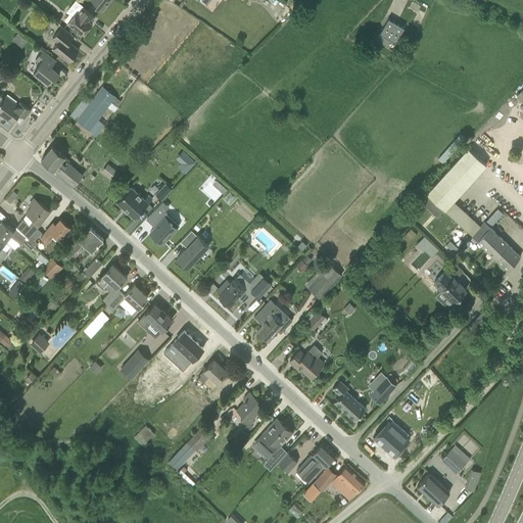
[(75,1),(66,12),(73,17),(67,24),(83,35),(90,26),(92,25),(92,24),(92,22),(90,21),(94,16),(82,7),(83,6),(76,0),(75,1)]
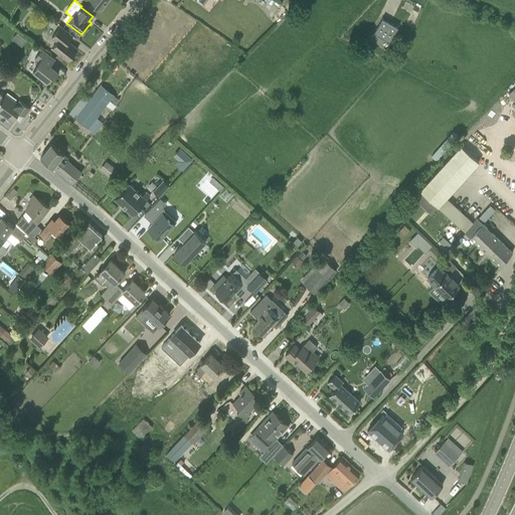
[(90,0),(95,4),(94,6),(100,12),(109,0),(90,0)]
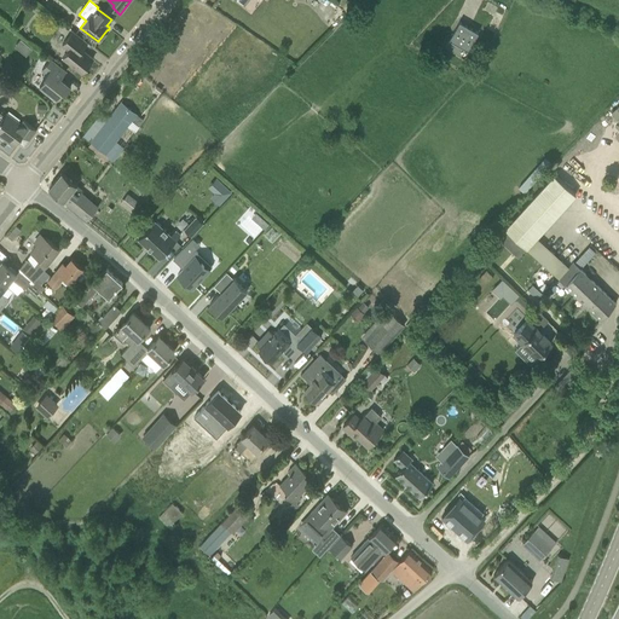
[(445,46),(464,57),(478,33),(460,22),(445,46)]
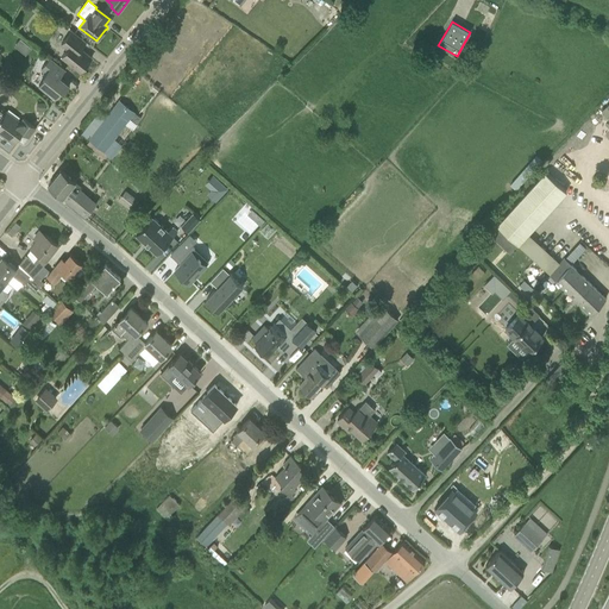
[(62,57),(80,73),(92,57),(81,49),(86,42),(73,31),(61,45),(68,50),(62,57)]
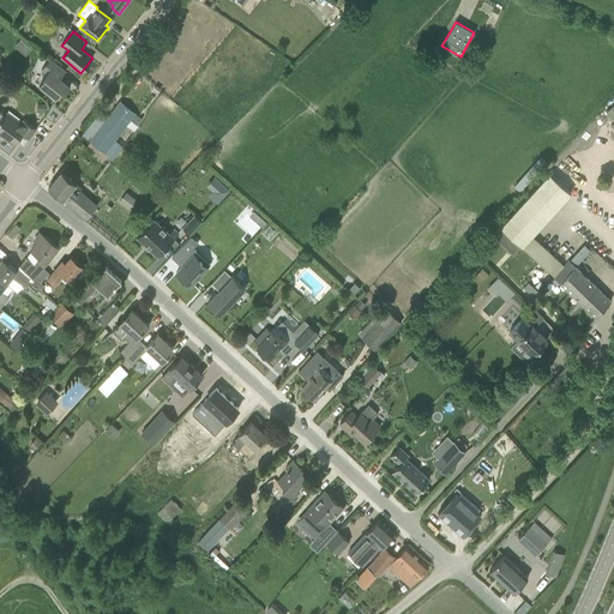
[(65,92),(71,86),(60,78),(66,71),(50,58),(42,68),(47,72),(43,76),(46,78),(40,86),(56,100),(62,91),(65,92)]
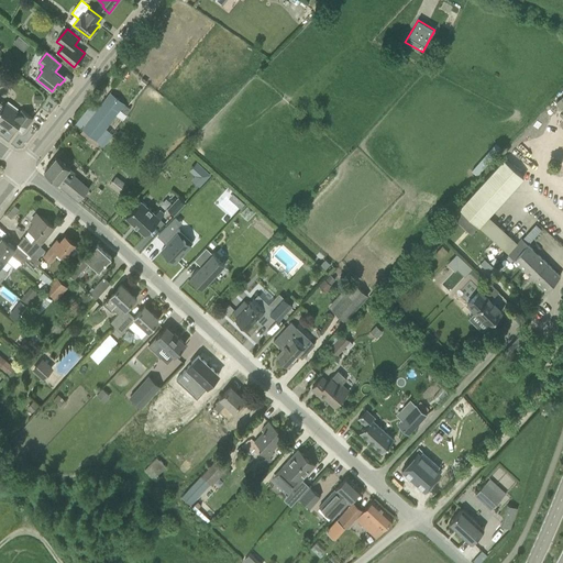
[(92,102),(75,123),(77,124),(83,130),(100,143),(103,145),(111,135),(105,130),(117,114),(120,110),(124,113),(127,114),(130,109),(110,94),(99,108),(92,102)]
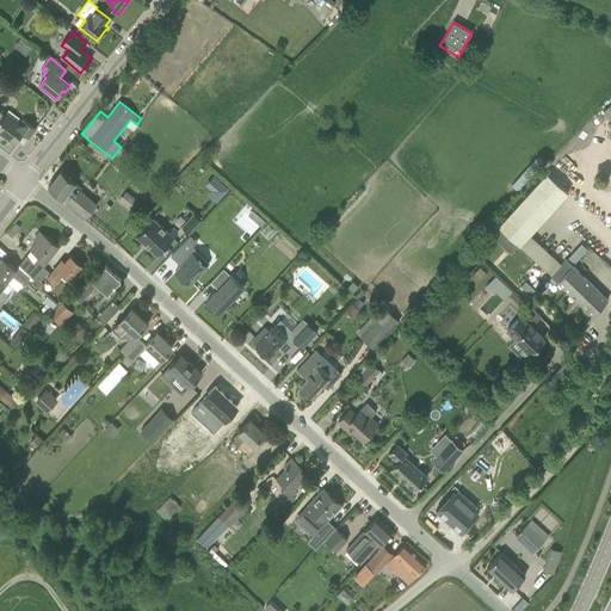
[(29,137),(31,135),(36,128),(24,119),(20,123),(6,111),(0,118),(0,134),(14,144),(23,134),(29,137)]
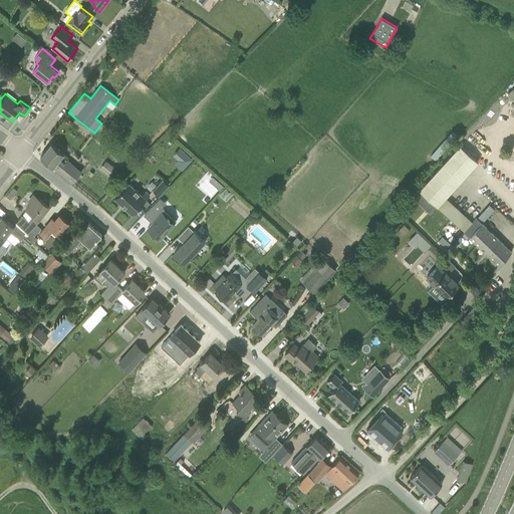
[(513,132),(505,143),(509,146),(513,140),(513,132)]
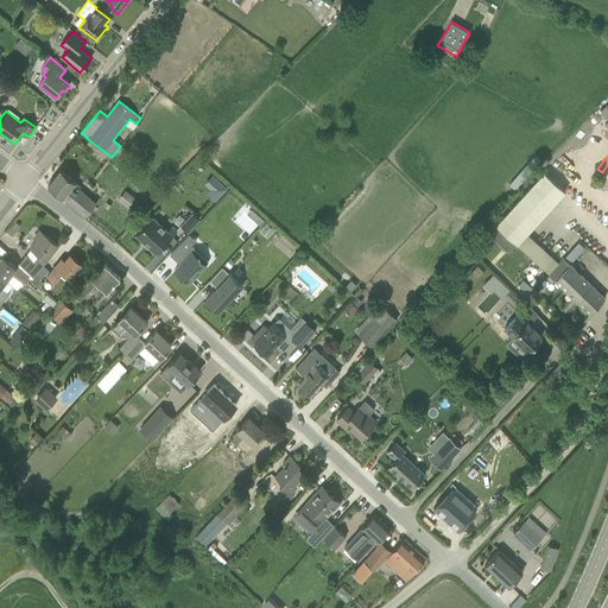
[(61,170),(48,185),(63,197),(86,216),(95,206),(83,196),(84,195),(78,189),(81,187),(61,170)]
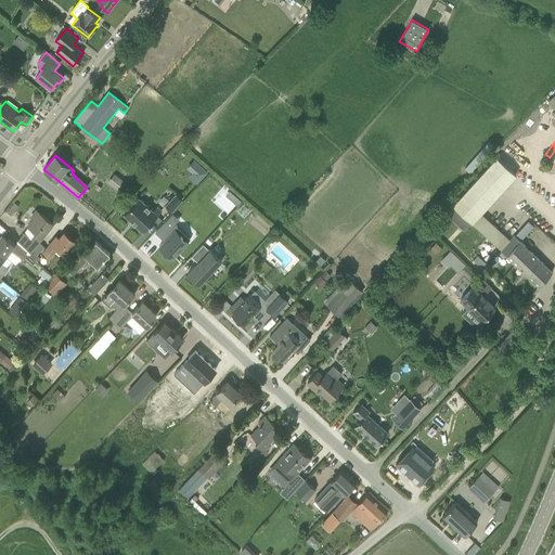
[(497,156),(452,205),(474,224),(477,228),(480,231),(483,233),(493,243),(483,253),(477,247),(474,250),(477,254),(488,262),(510,240),(481,214),(516,175),(497,156)]
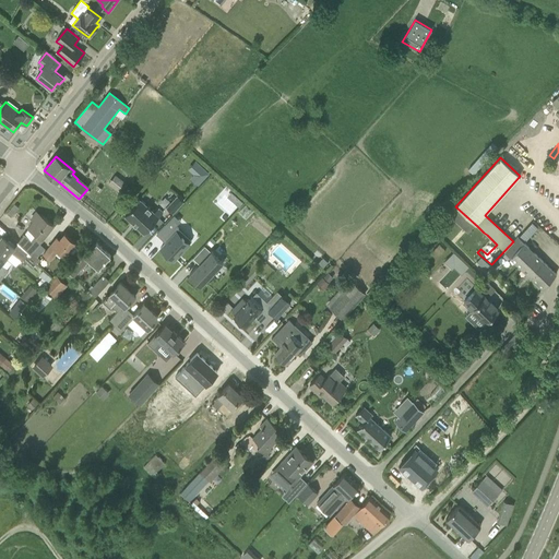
[(188,168),(193,174),(189,178),(198,186),(210,173),(195,159),(188,168)]
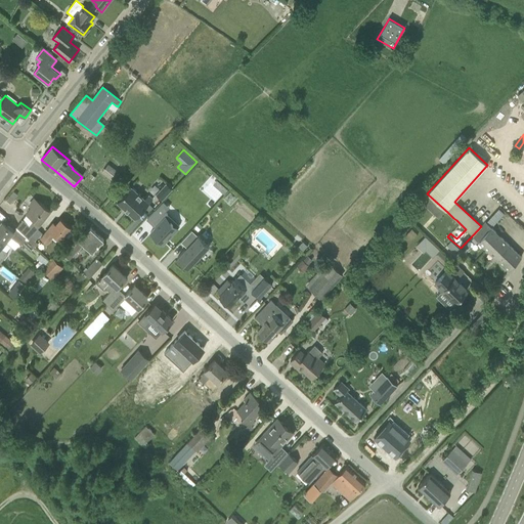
[(111,166),(104,174),(113,181),(119,173),(111,166)]
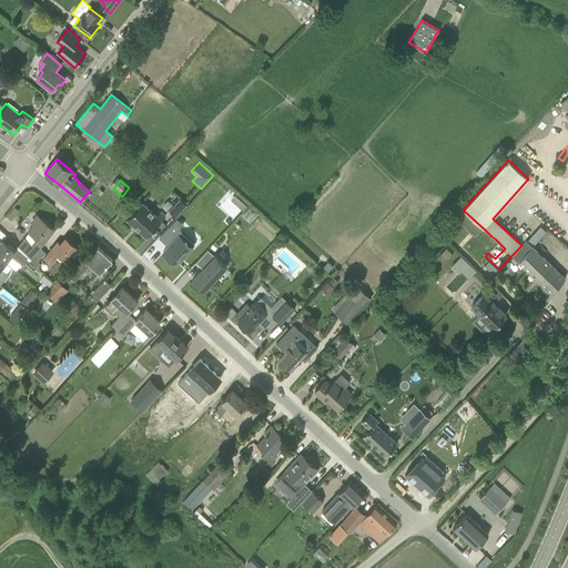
[(181,199),(169,211),(175,216),(186,204),(181,199)]
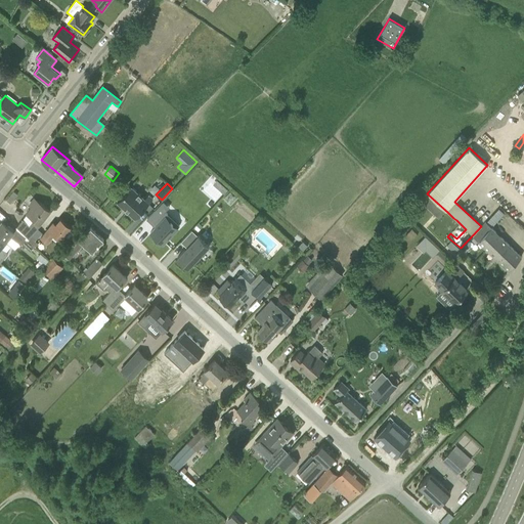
[(131,186),(117,202),(135,218),(154,200),(148,194),(144,200),(131,186)]
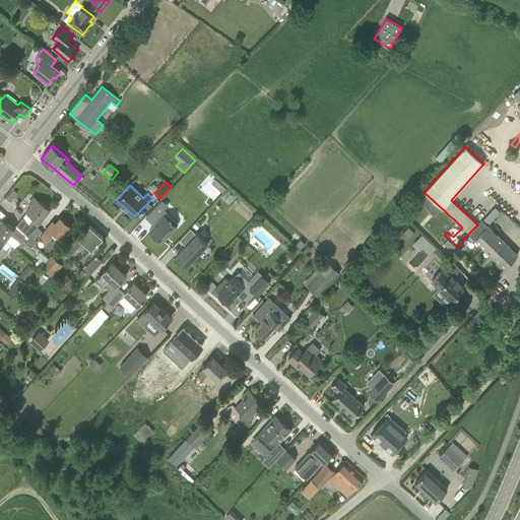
[(16,224),(28,237),(30,235),(38,228),(37,226),(41,222),(40,221),(49,209),(35,197),(28,204),(31,206),(27,211),(35,216),(28,223),(22,217),(16,224)]
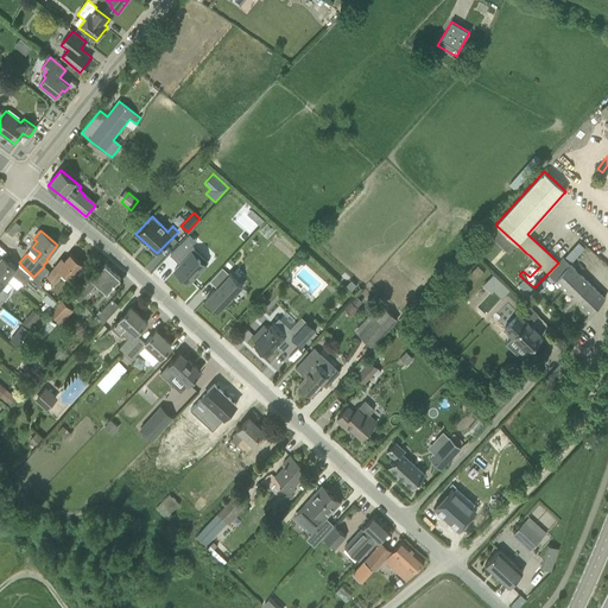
[(184,240),(170,254),(181,264),(175,270),(189,283),(208,261),(191,246),(184,240)]
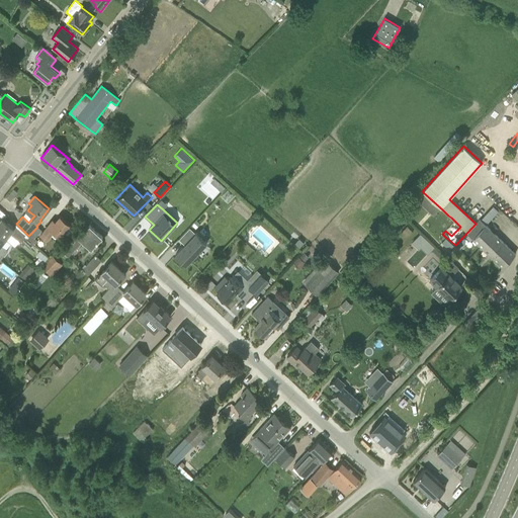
[(56,223),(53,221),(39,236),(47,241),(54,232),(61,237),(70,225),(60,217),(56,223)]
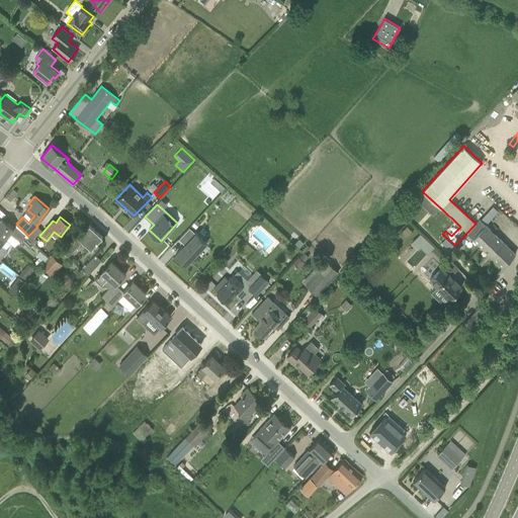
[(2,220),(0,222),(0,235),(6,240),(11,234),(19,241),(20,241),(29,249),(33,244),(34,244),(27,237),(28,236),(16,224),(14,227),(13,229),(2,220)]
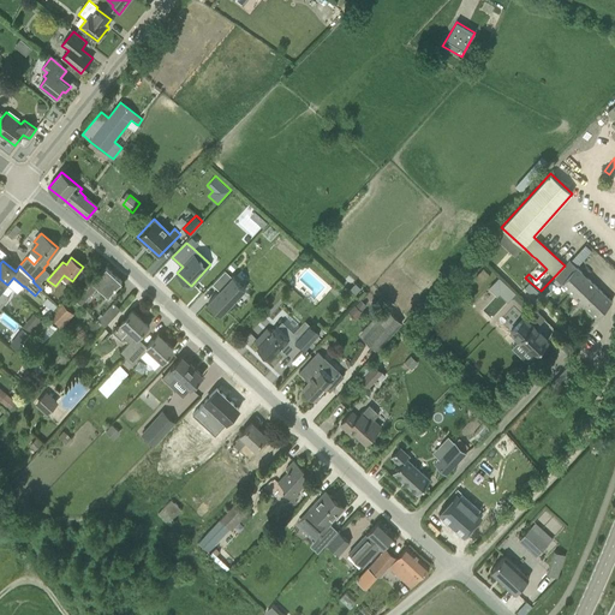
[(233,262),(228,268),(232,272),(238,266),(233,262)]
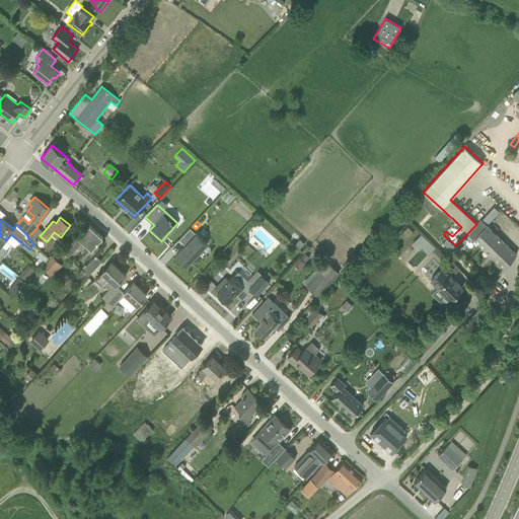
[(487,225),(486,224),(486,225),(482,221),(468,234),(473,238),(473,239),(504,269),(517,254),(487,225)]
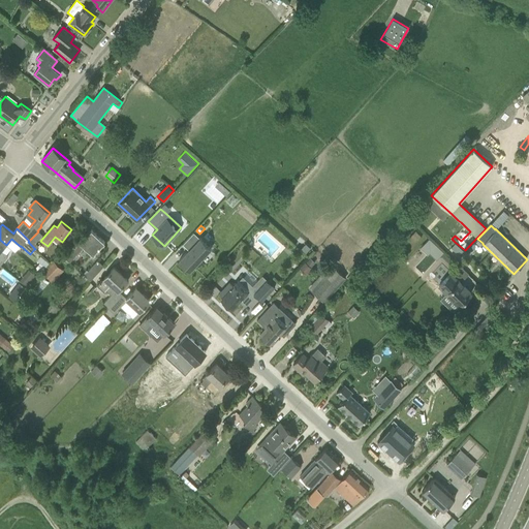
[(64,256),(63,256),(70,262),(85,247),(93,254),(94,254),(104,242),(91,229),(80,242),(78,241),(74,244),(64,256)]
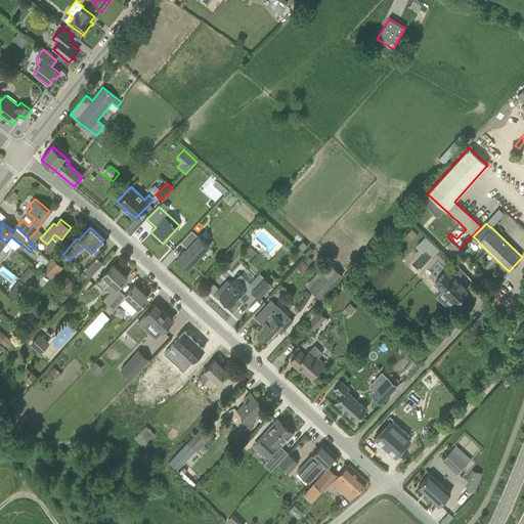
[(38,229),(31,236),(35,241),(42,232),(38,229)]
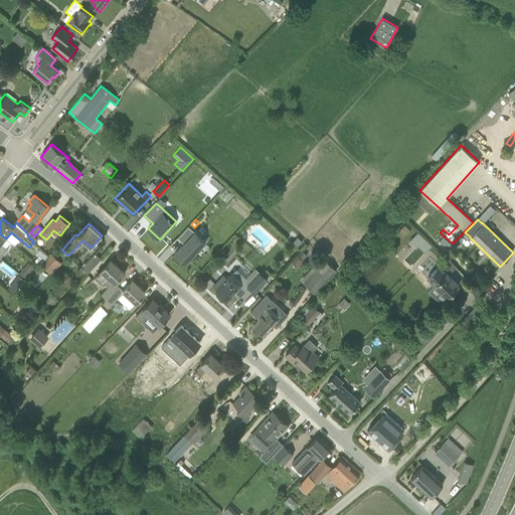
[(178,237),(184,243),(194,232),(188,226),(178,237)]
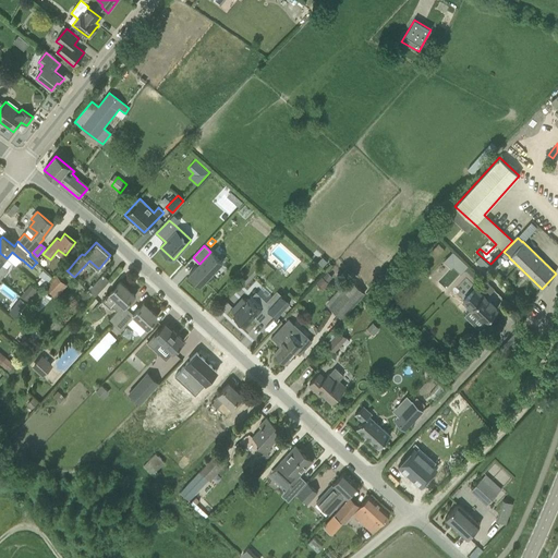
[(210,252),(199,264),(190,275),(201,286),(223,262),(211,251),(210,252)]
